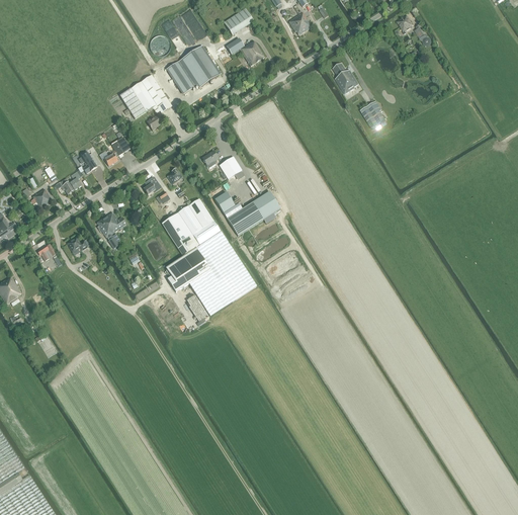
[(320,9),(325,16),(328,14),(323,6),(320,9)]
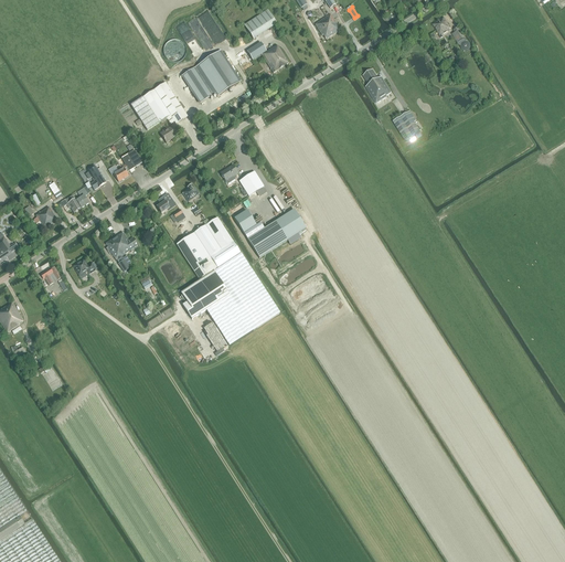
[(253,36),(276,22),(267,8),(244,23),(253,36)]
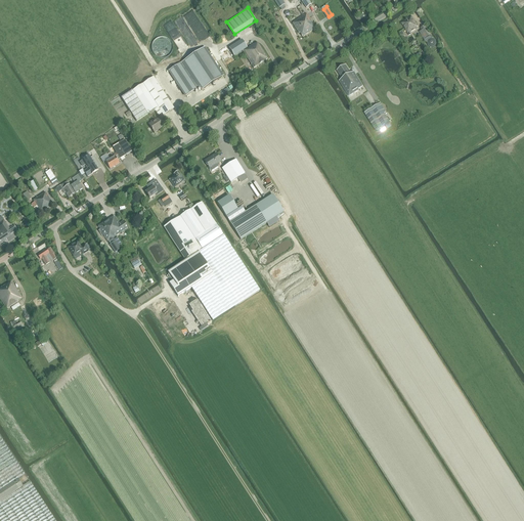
[(306,11),(293,20),(299,31),(300,30),(302,34),(315,26),(306,11)]
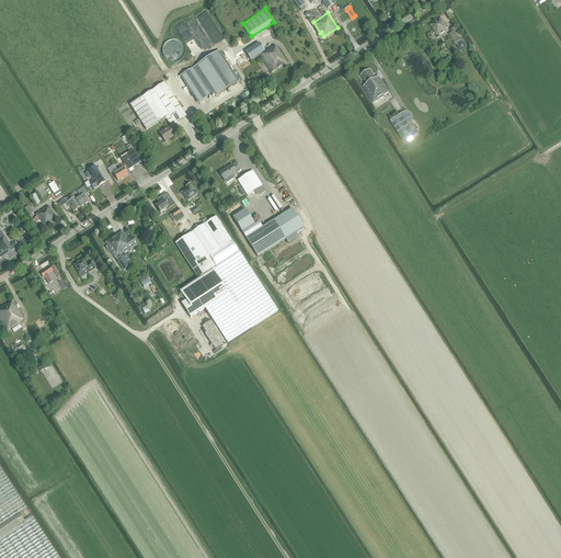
[(430,22),(437,35),(439,34),(438,32),(445,27),(444,27),(447,25),(441,14),(430,22)]
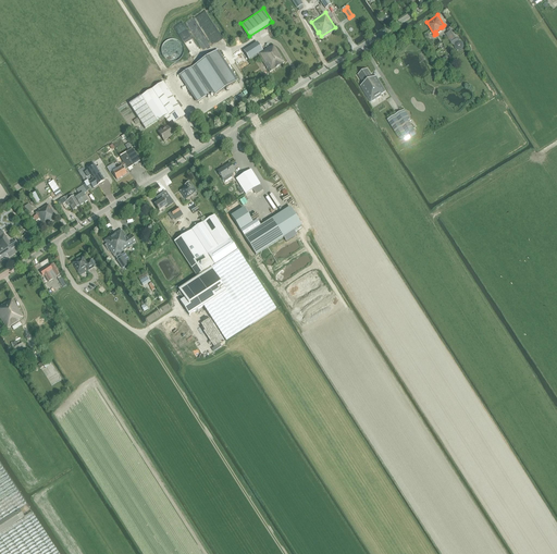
[(453,42),(454,42),(455,41),(454,44),(455,46),(456,47),(458,48),(460,47),(462,47),(463,45),(463,42),(463,41),(462,39),(460,38),(458,36),(459,35),(458,35),(450,39),(453,41),(453,42)]
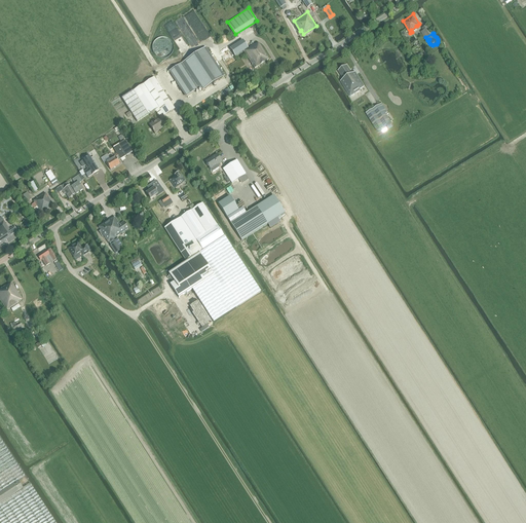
[(242,37),(230,45),(235,53),(248,45),(242,37)]
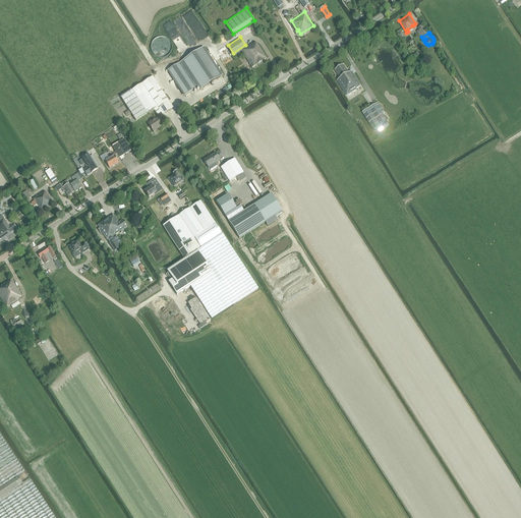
[(251,42),(241,49),(251,65),(266,56),(255,40),(252,43),(251,42)]
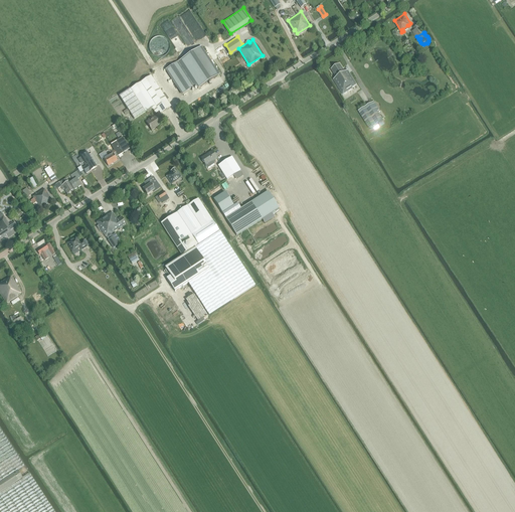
[(201,43),(166,66),(182,92),(196,82),(198,86),(219,71),(220,70),(219,67),(217,68),(201,43)]
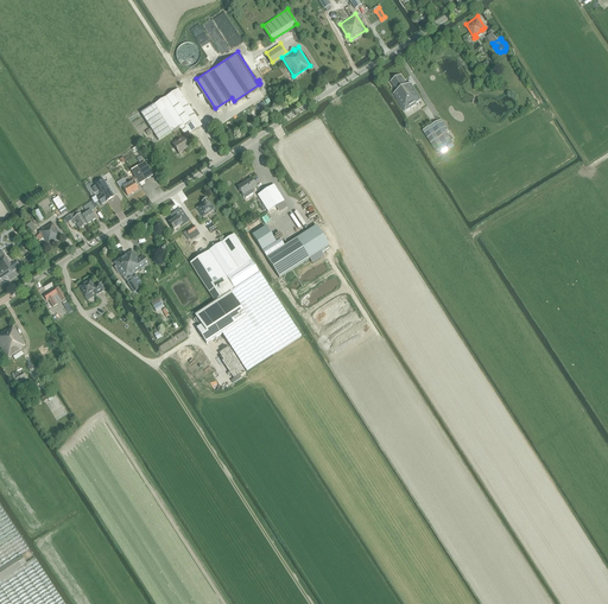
[(417,100),(419,97),(420,96),(411,80),(407,82),(401,72),(391,78),(397,89),(393,91),(404,108),(417,100)]
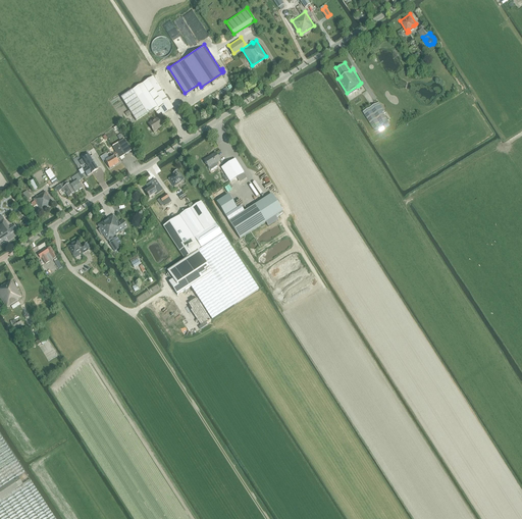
[(173,105),(153,73),(133,87),(120,95),(136,118),(148,110),(154,106),(157,112),(161,110),(162,112),(173,105)]
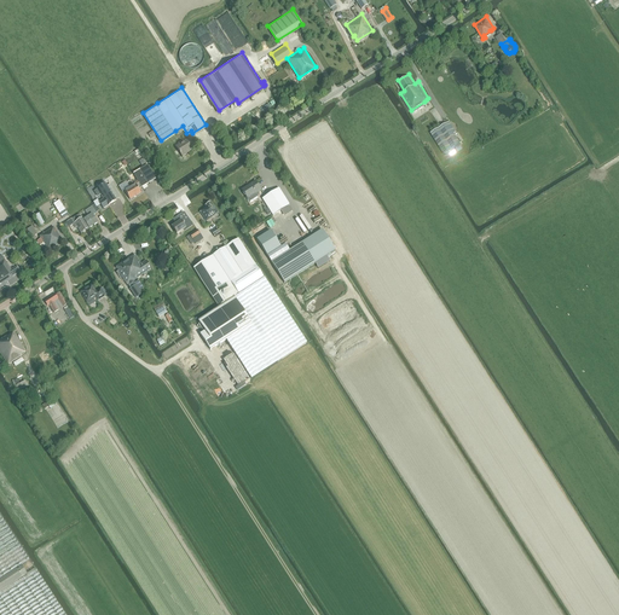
[(461,141),(447,120),(431,131),(444,151),(461,141)]
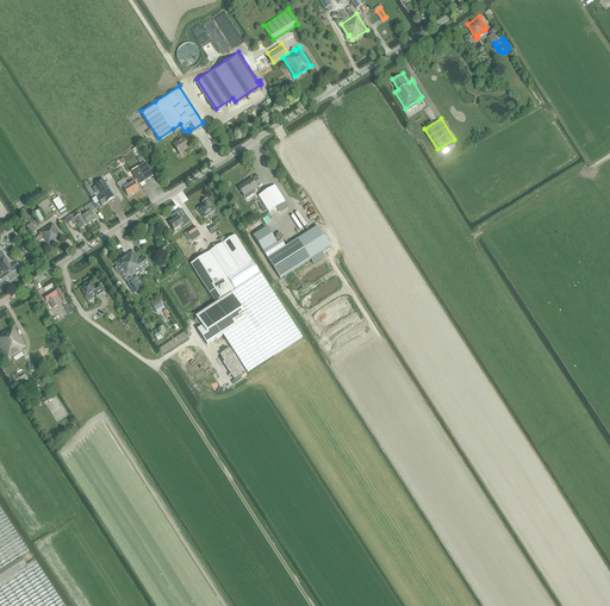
[(190,143),(184,135),(173,141),(180,151),(185,148),(182,147),(185,145),(186,147),(190,143)]
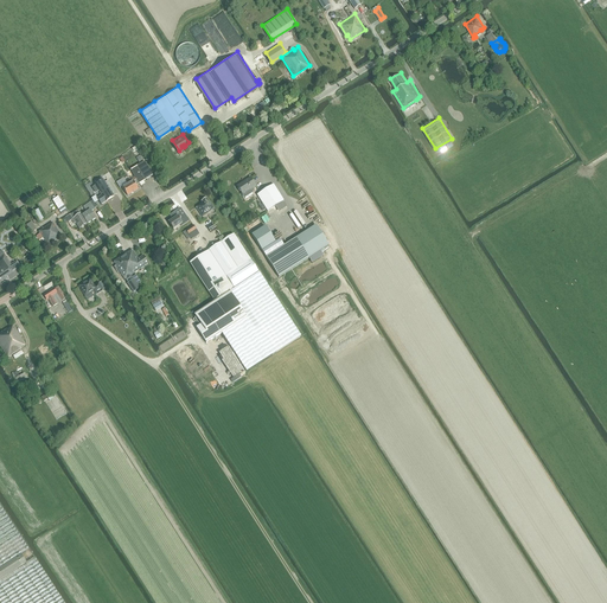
[(138,180),(139,181),(153,172),(145,159),(131,167),(136,177),(133,179),(133,178),(122,184),(127,193),(138,186),(135,183),(138,180)]
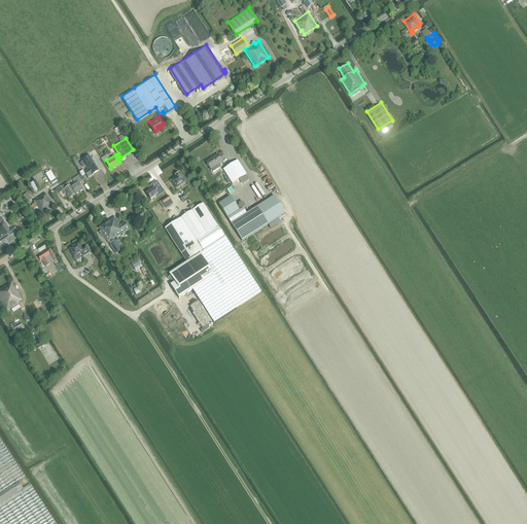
[(101,154),(103,160),(110,155),(107,151),(101,154)]
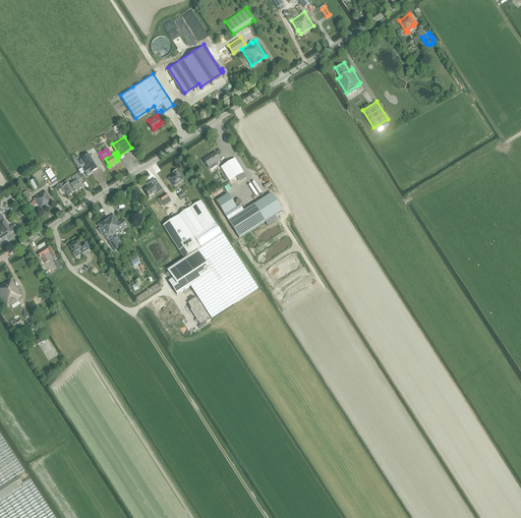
[(209,165),(220,158),(215,151),(211,154),(211,155),(205,159),(209,165)]
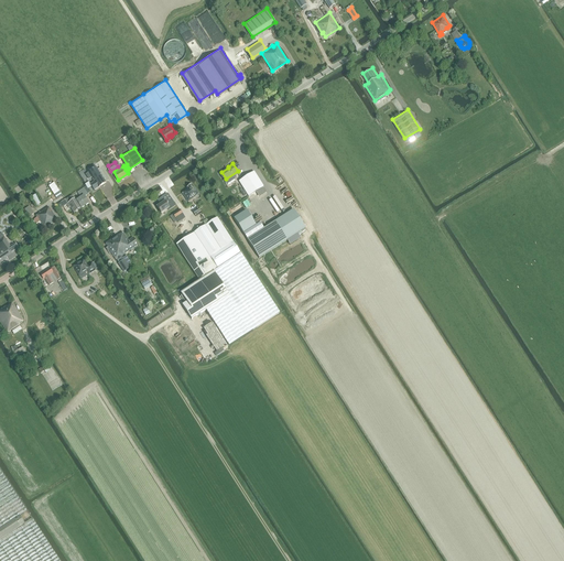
[(96,164),(96,165),(91,168),(85,171),(89,176),(91,175),(94,180),(90,182),(91,184),(94,187),(98,185),(106,181),(106,180),(108,179),(100,165),(97,168),(96,164)]
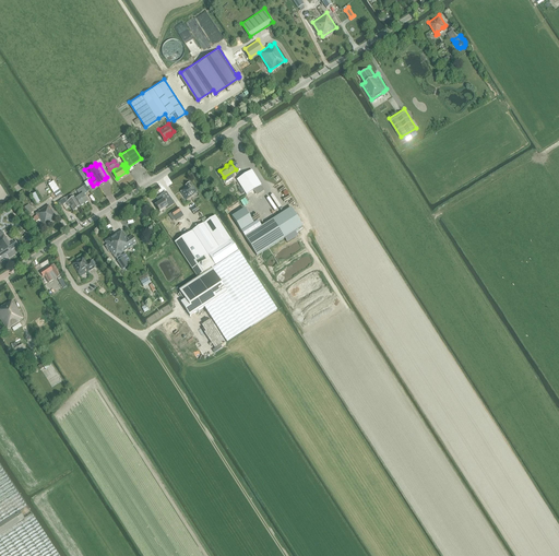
[(247,192),(260,184),(261,182),(252,167),(237,177),(247,192)]
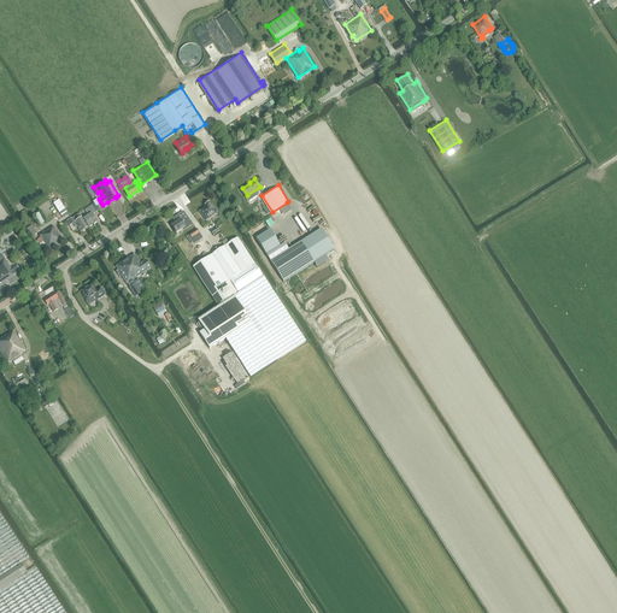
[(68,211),(59,195),(53,200),(62,214),(68,211)]
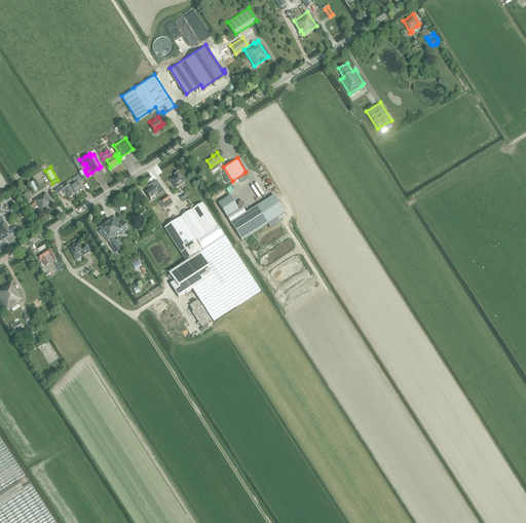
[(182,173),(182,174),(179,170),(175,173),(176,174),(175,174),(175,175),(174,175),(173,176),(171,178),(176,185),(185,178),(182,173)]
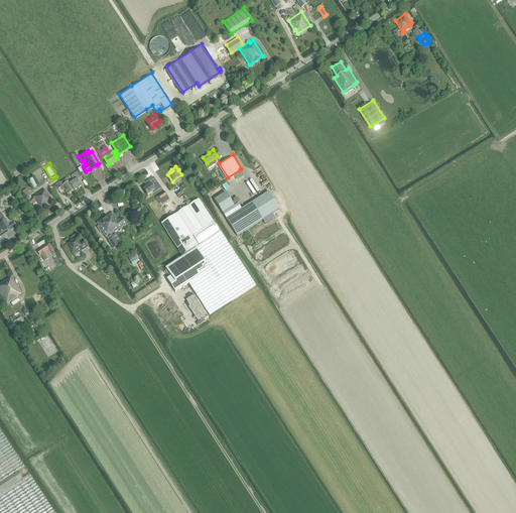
[(74,178),(70,181),(74,187),(81,183),(77,177),(81,175),(77,169),(71,173),(74,178)]
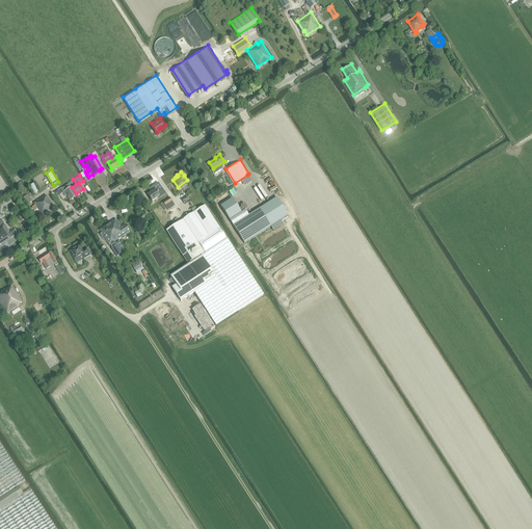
[(160,194),(165,191),(158,180),(151,185),(153,189),(148,192),(152,199),(159,193),(160,194)]
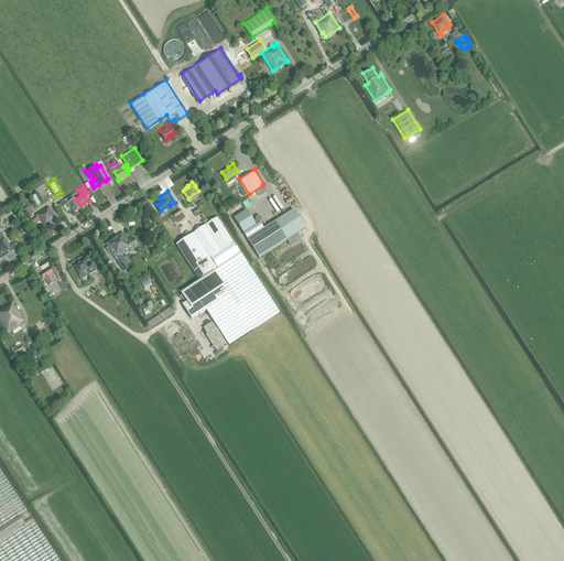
[(36,204),(42,201),(36,192),(31,195),(36,204)]
